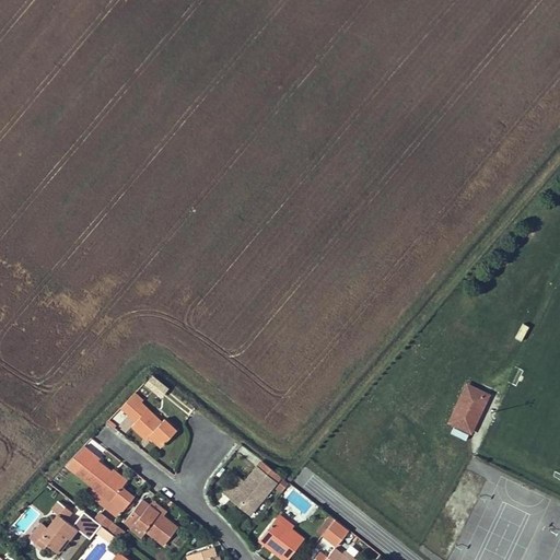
[(150,376),(143,387),(163,398),(170,387),(150,376)]
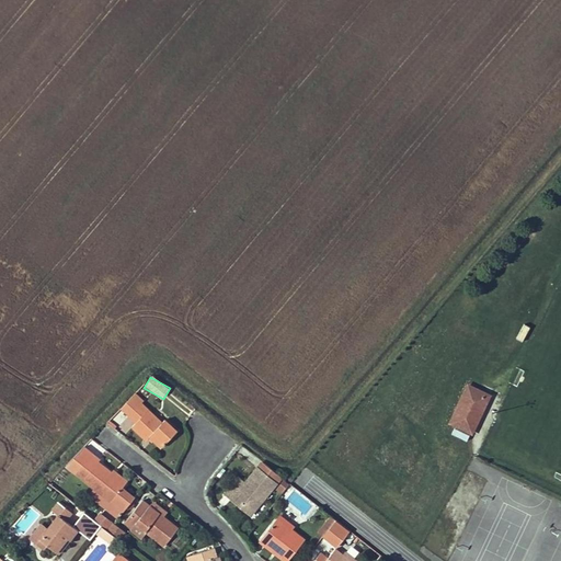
[(485,403),(489,396),(468,385),(450,422),(471,433),(476,424),(470,422),(480,401),(485,403)]
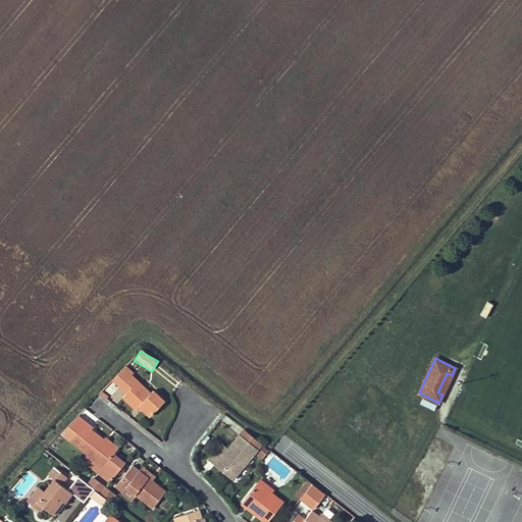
[(112,379),(119,386),(132,374),(134,373),(125,365),(120,370),(112,379)]
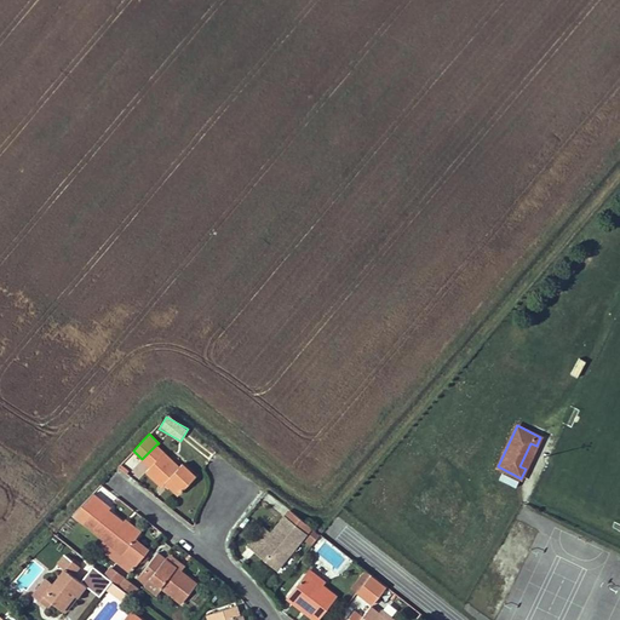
[(526,469),(537,446),(530,443),(520,466),(526,469)]
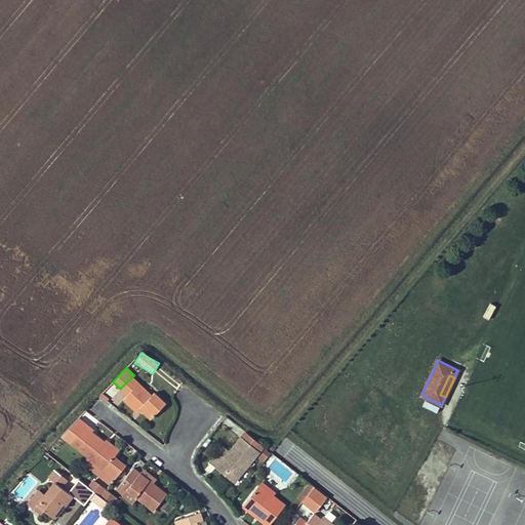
[(136,411),(140,408),(151,418),(165,403),(155,393),(152,395),(132,376),(120,389),(127,395),(123,399),(136,411)]
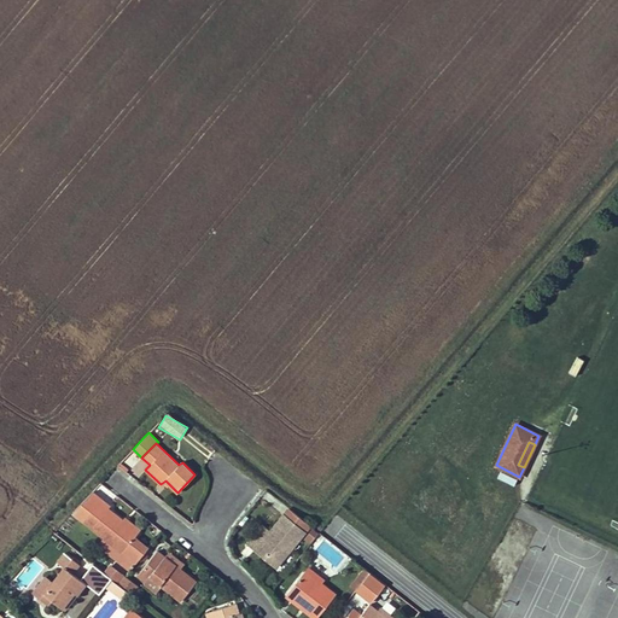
[(514,485),(517,479),(500,473),(497,479),(514,485)]
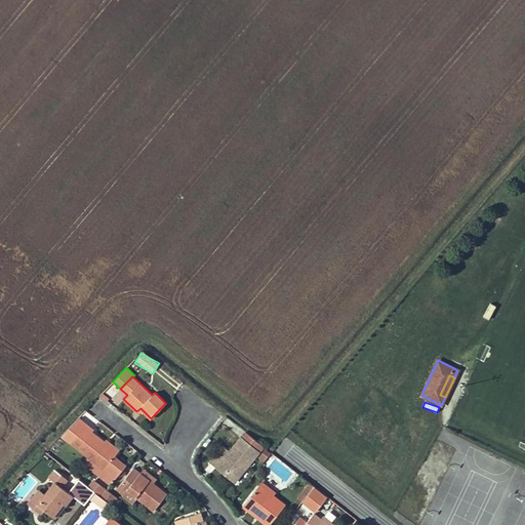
[(105,469),(118,452),(105,441),(92,432),(93,430),(86,423),(71,442),(105,469)]
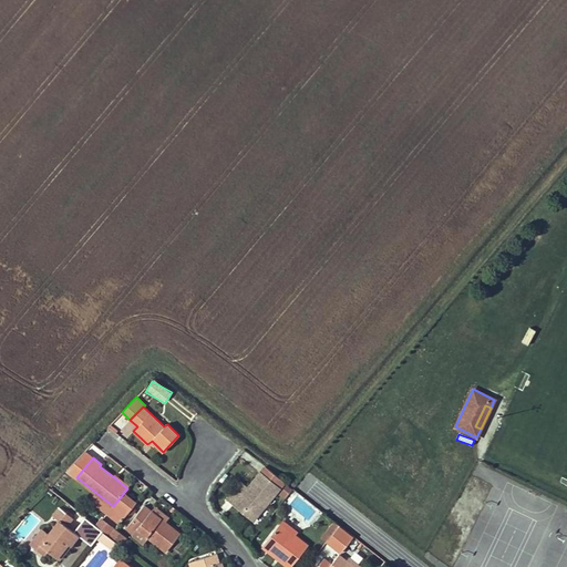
[(241,483),(228,498),(244,511),(246,507),(254,513),(260,504),(264,507),(284,481),(265,466),(247,487),(241,483)]
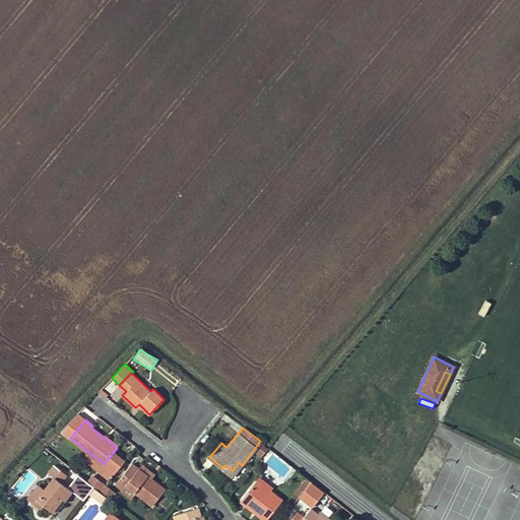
[(104,437),(117,448),(119,446),(106,435),(104,437)]
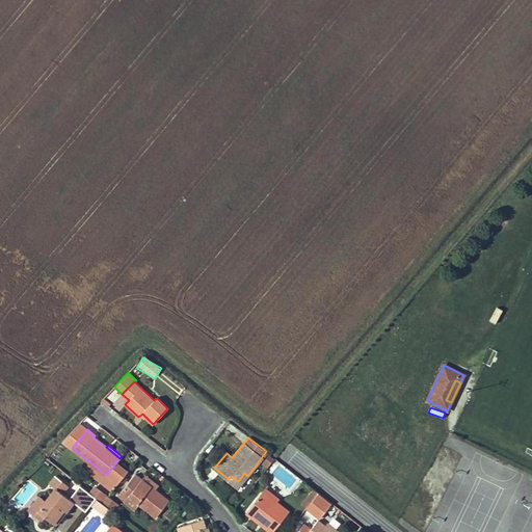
[(138,504),(155,517),(168,500),(155,488),(142,479),(135,473),(117,495),(125,500),(128,496),(138,504)]
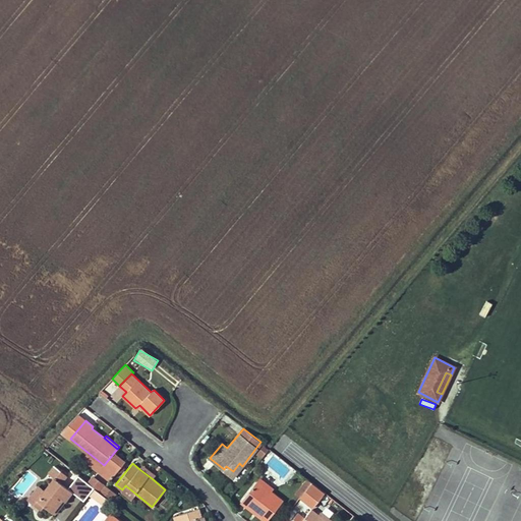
[(233,471),(226,466),(224,469),(233,477),(242,466),(239,463),(233,471)]
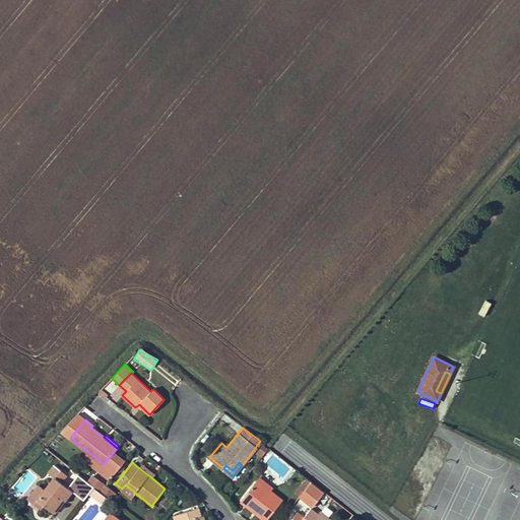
[(142,463),(139,468),(151,477),(154,473),(142,463)]
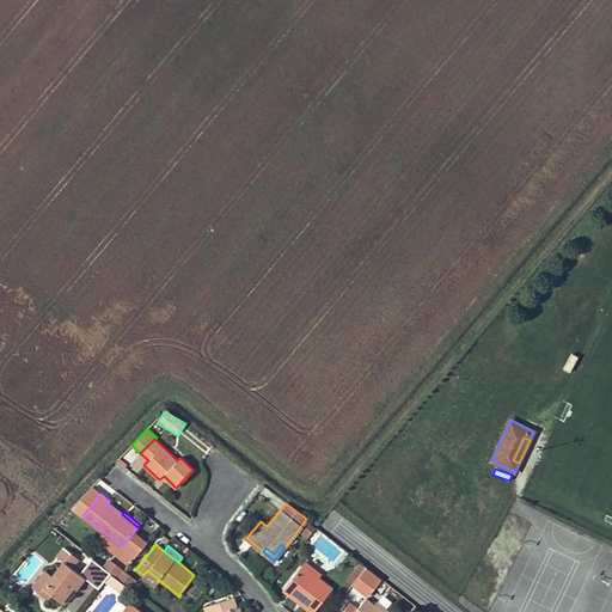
[(61,601),(73,586),(75,588),(84,577),(72,568),(78,558),(63,548),(57,556),(63,562),(53,576),(46,570),(36,582),(50,593),(61,601)]
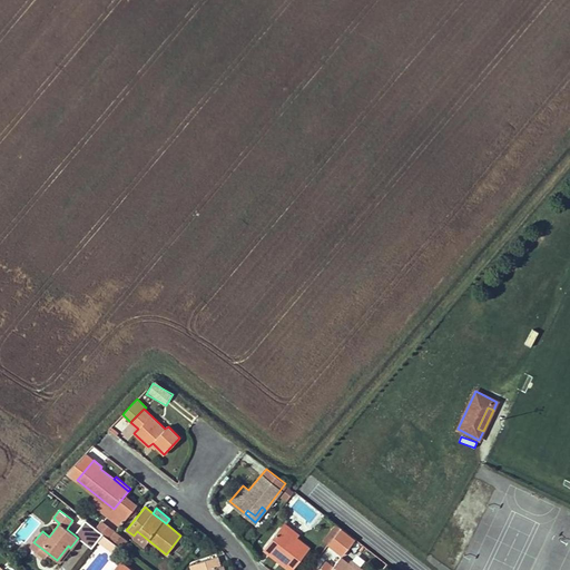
[(284,522),(282,526),(296,538),(298,534),(284,522)]
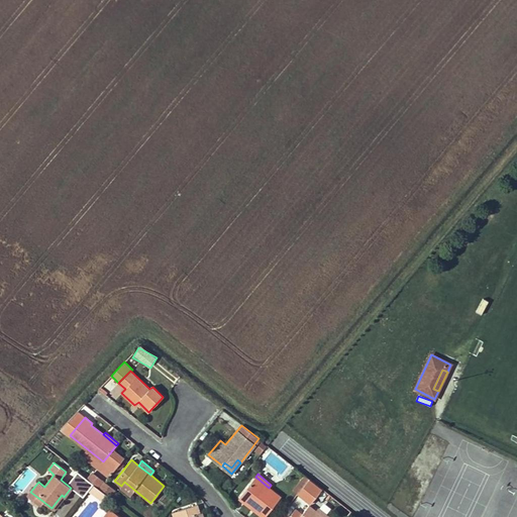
[(305,475),(301,481),(293,490),(298,493),(305,484),(309,479),(305,475)]
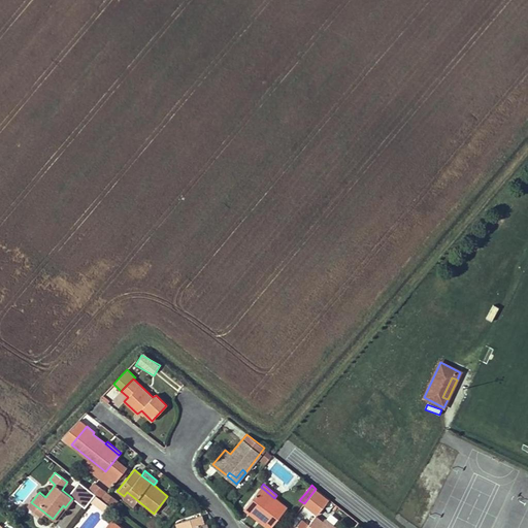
[(260,521),(269,527),(270,527),(287,507),(274,498),(261,487),(244,508),(252,514),(254,512),(262,518),(260,521)]
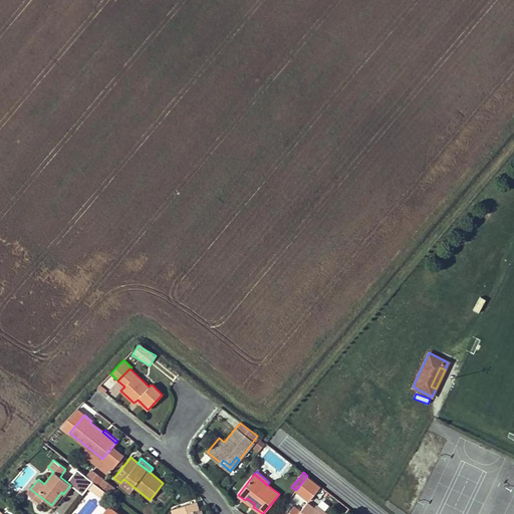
[(320,486),(307,476),(303,481),(296,490),(309,500),(320,486)]
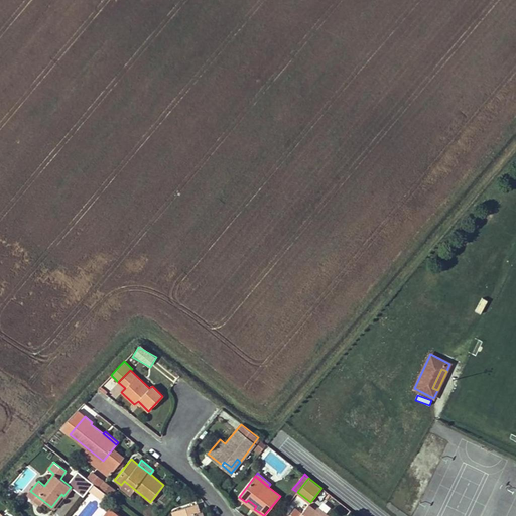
[(105,481),(100,487),(108,493),(113,487),(105,481)]
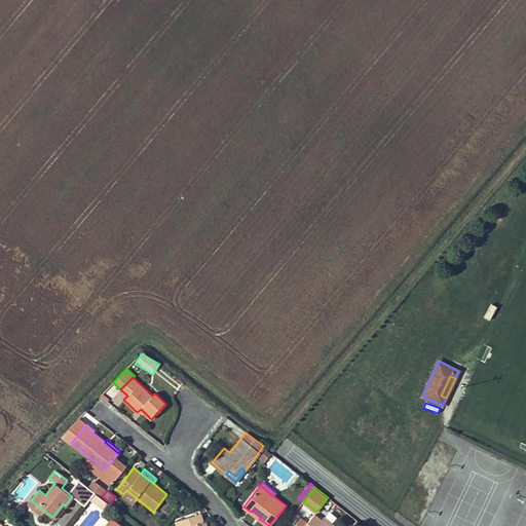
[(137,498),(126,490),(123,494),(121,495),(133,503),(137,498)]
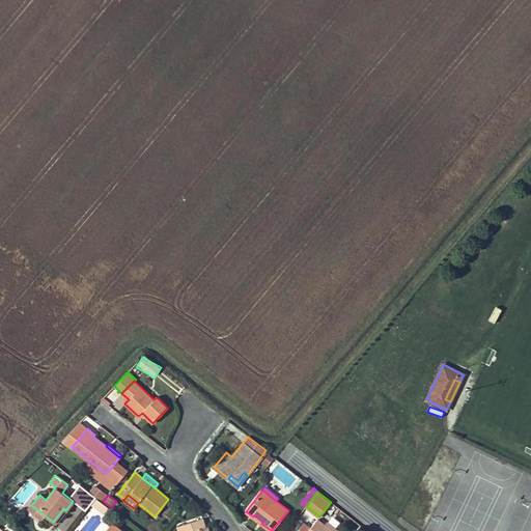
[(96,497),(91,503),(96,507),(102,501),(96,497)]
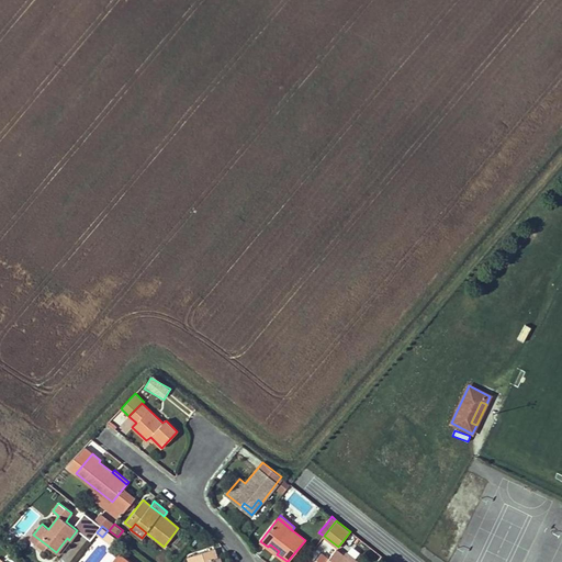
[(116,538),(108,530),(102,537),(111,544),(116,538)]
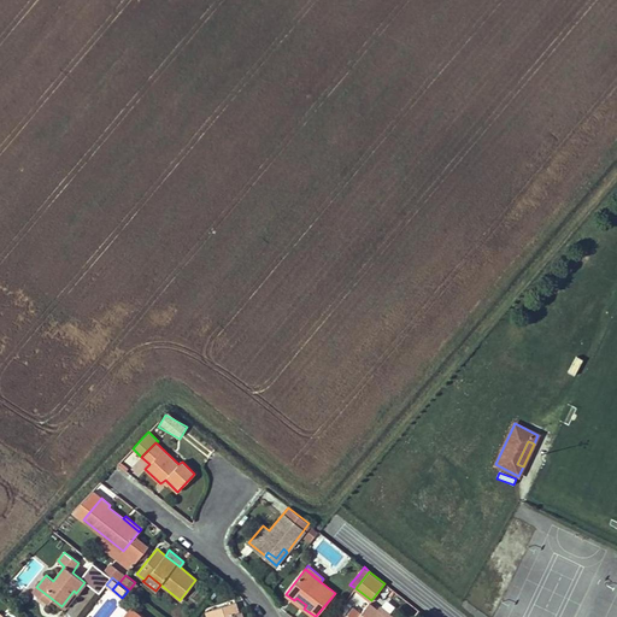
[(135,582),(129,589),(133,593),(139,586),(135,582)]
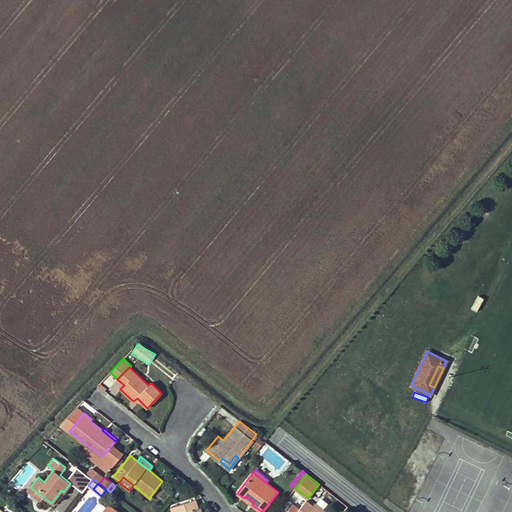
[(39,500),(42,496),(30,487),(27,491),(39,500)]
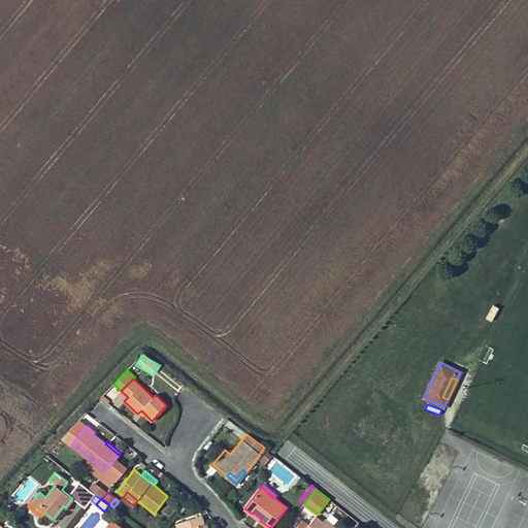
[(65,507),(63,505),(53,519),(55,521),(65,507)]
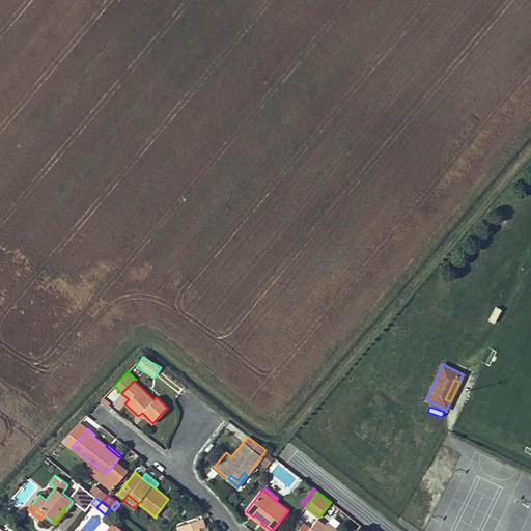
[(263,521),(255,514),(253,516),(261,524),(263,521)]
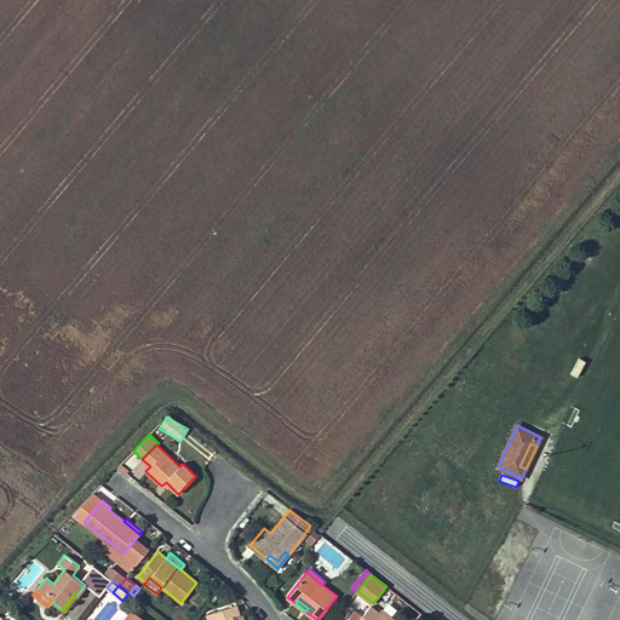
[(241,619),(241,615),(237,604),(207,614),(208,619),(241,619)]
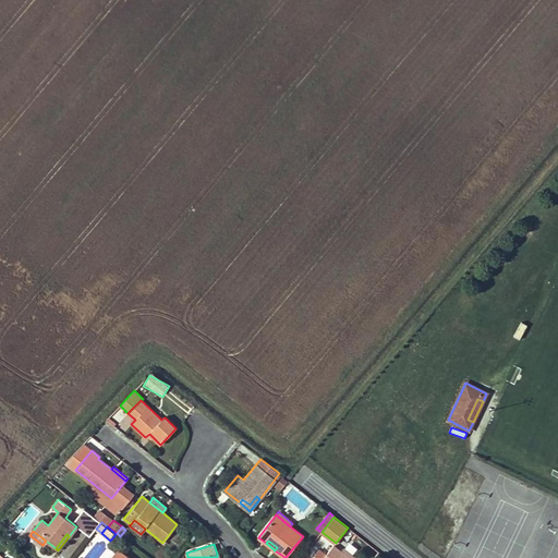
[(326,555),(319,549),(311,557),(354,557),(353,556),(350,557),(349,557),(341,552),(334,545),(326,555)]
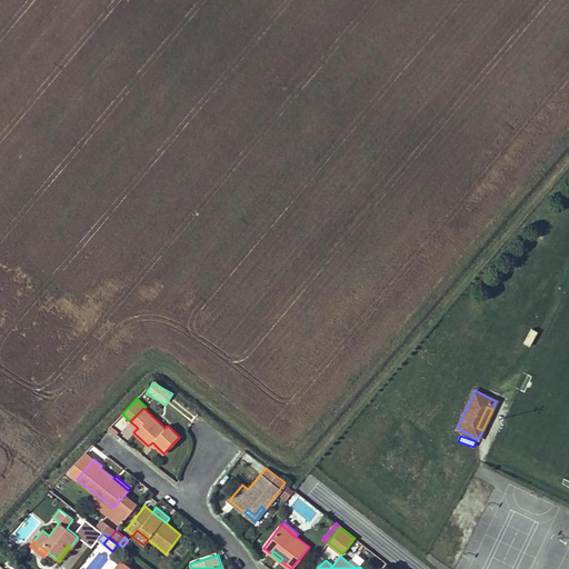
[(131,568),(119,559),(111,568),(131,568)]
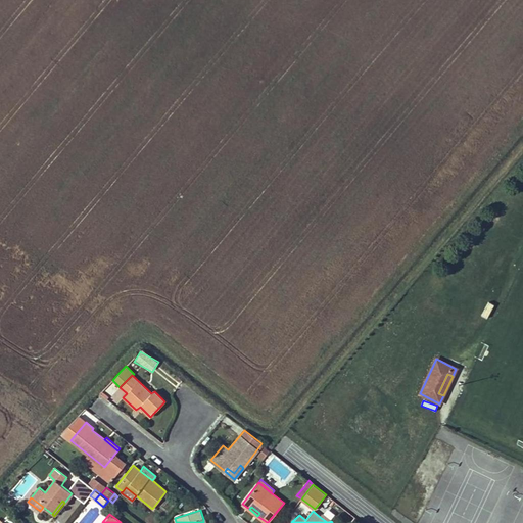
[(322,514),(320,517),(327,522),(328,522),(331,521),(322,514)]
